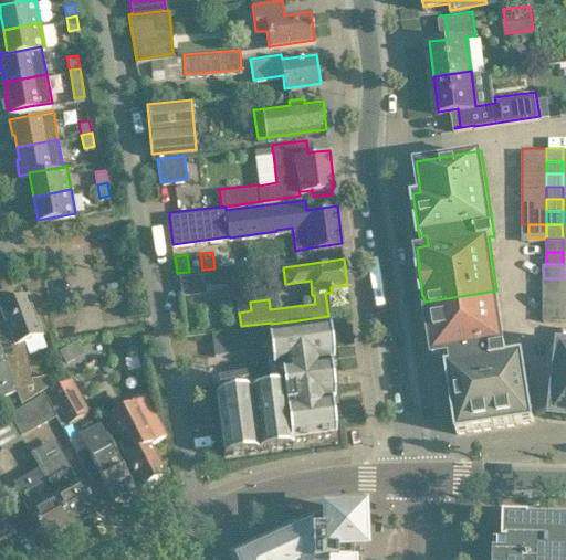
[(544,278),(544,292),(563,292),(563,278),(544,278)]
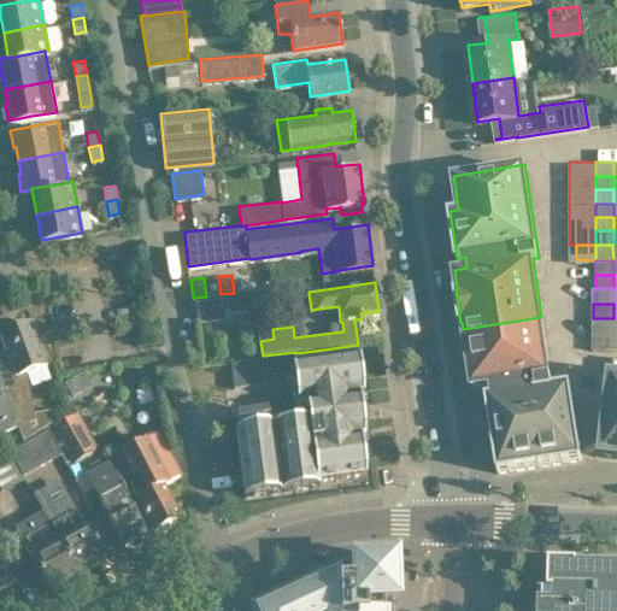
[(0,377),(18,424),(35,417),(25,370),(47,362),(30,317),(0,328),(0,334),(7,353),(0,356),(0,377)]
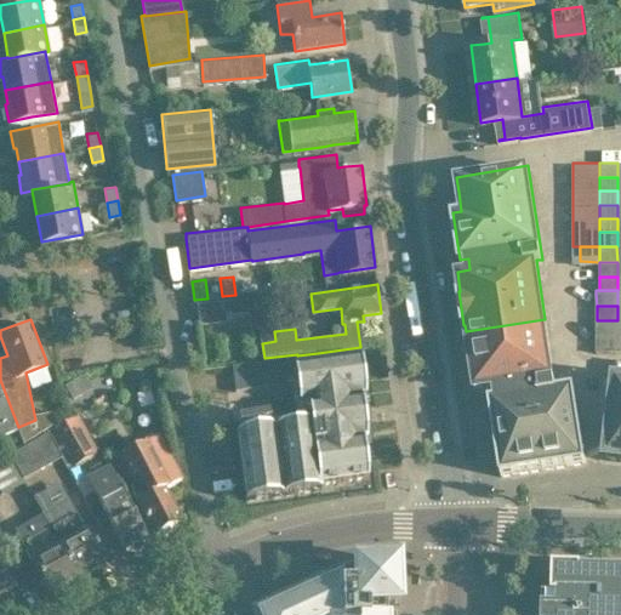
[(553,377),(545,319),(466,331),(476,389),(497,386),(499,397),(533,392),(557,388),(554,377),(553,377)]
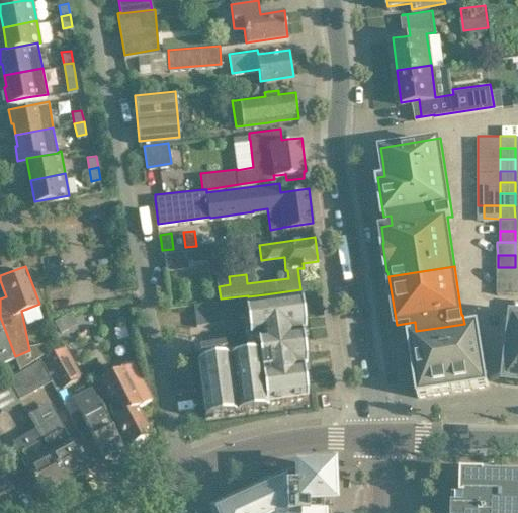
[(498,267),(498,279),(515,279),(515,267),(498,267)]
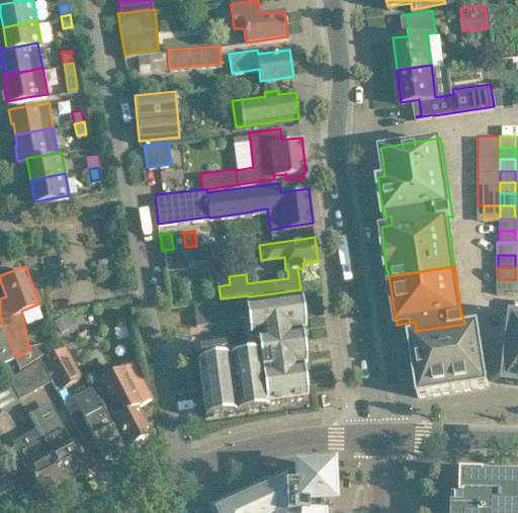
[(498,279),(498,291),(515,291),(515,279),(498,279)]
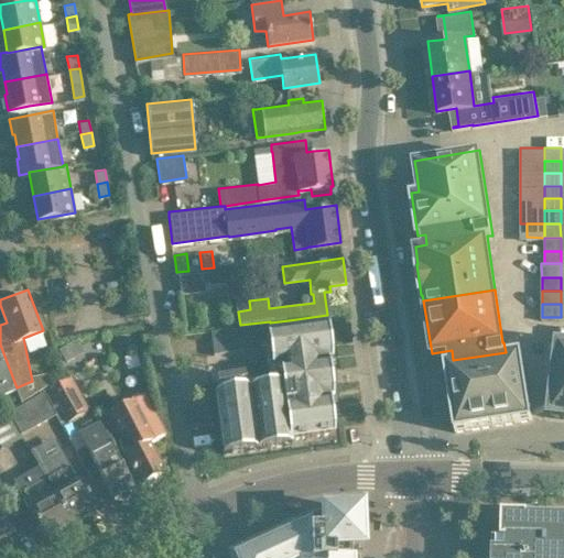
[(218,390),(215,390),(216,397),(223,451),(224,451),(292,441),(291,436),(335,430),(329,394),(334,393),(332,381),(337,381),(337,380),(334,380),(333,373),(332,367),(335,365),(335,364),(329,365),(328,357),(333,356),(331,337),(328,328),(321,329),(320,320),(267,327),(270,346),(272,364),(274,382),(245,385),(245,381),(243,374),(216,378),(217,384),(218,390)]
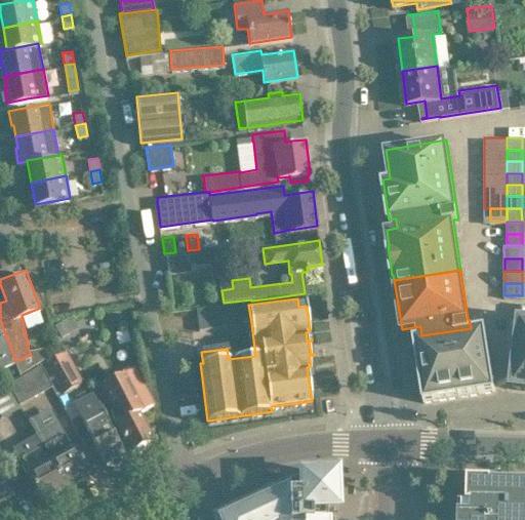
[(221,303),(196,307),(196,308),(199,327),(236,322),(233,302),(224,303),(221,303)]
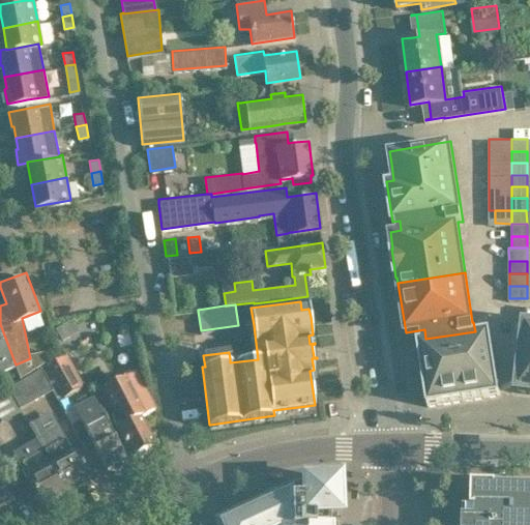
[(529,389),(529,305),(526,307),(525,320),(519,375),(518,388),(529,389)]
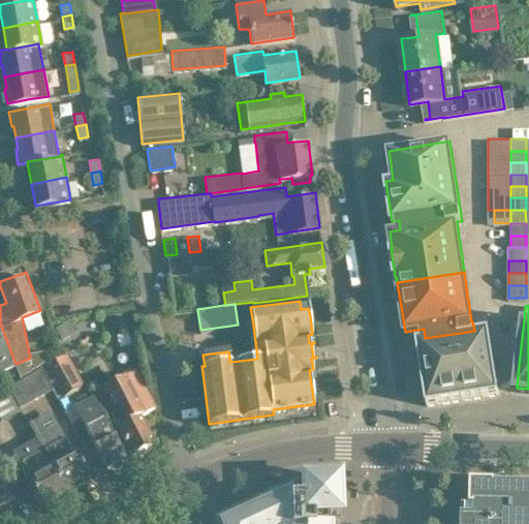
[(71,316),(57,325),(62,335),(78,327),(71,316)]
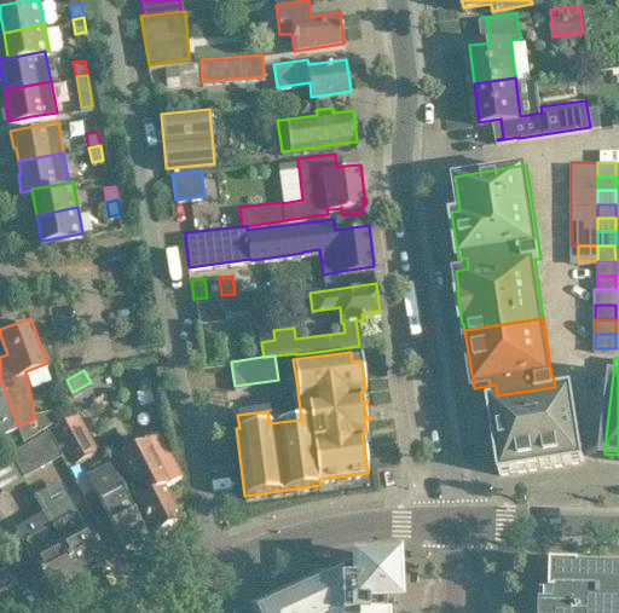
[(0,432),(18,426),(0,379),(0,432)]
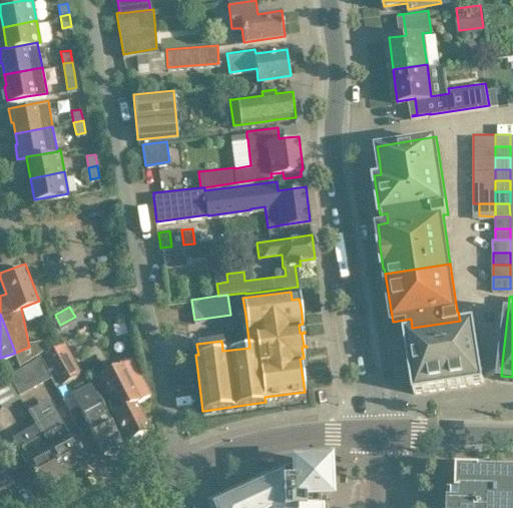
[(449,385),(484,380),(474,318),(460,321),(440,324),(449,385)]
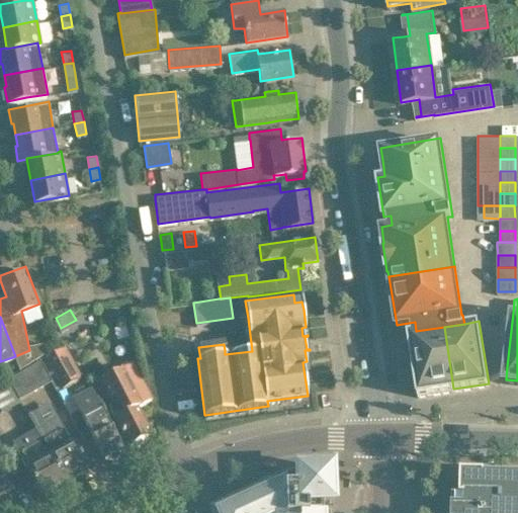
[(418,394),(453,389),(444,327),(416,331),(409,332),(418,394)]
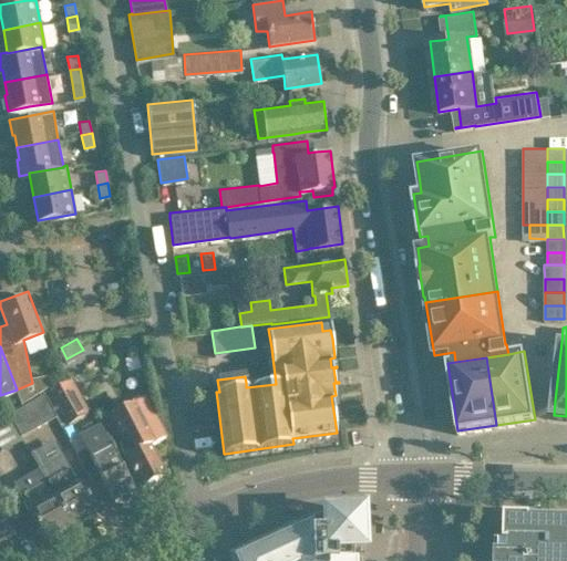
[(69,421),(90,409),(71,375),(43,390),(44,393),(57,415),(61,422),(66,418),(69,421)]
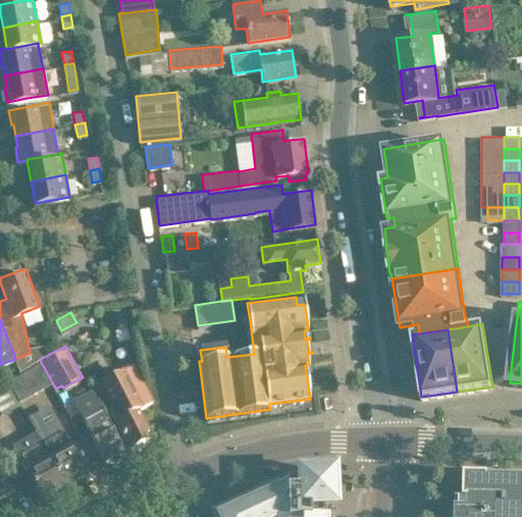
[(41,362),(9,380),(19,401),(52,382),(41,362)]
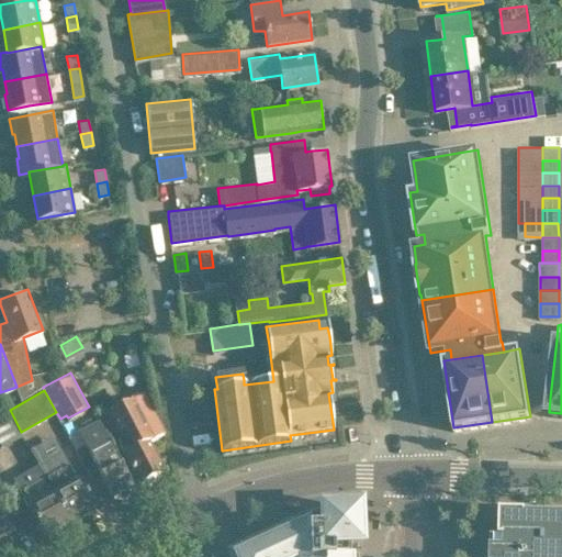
[(110,409),(109,410),(110,411),(117,427),(119,429),(120,427),(126,424),(127,426),(124,427),(121,430),(117,438),(124,450),(141,481),(145,479),(154,475),(157,472),(163,470),(164,469),(148,439),(153,437),(164,431),(153,410),(142,415),(135,403),(133,399),(132,398),(116,405),(110,409)]
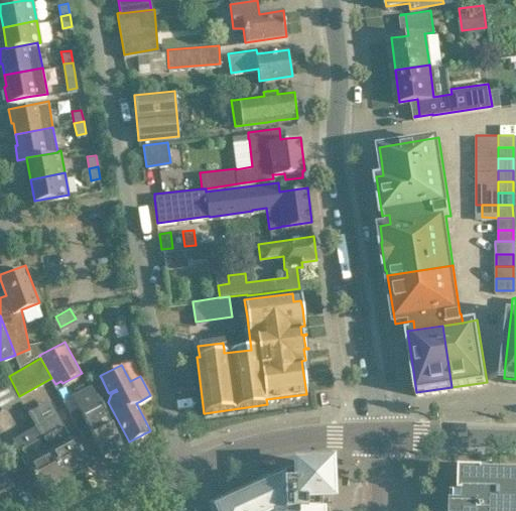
[(81,376),(74,380),(78,387),(85,384),(81,376)]
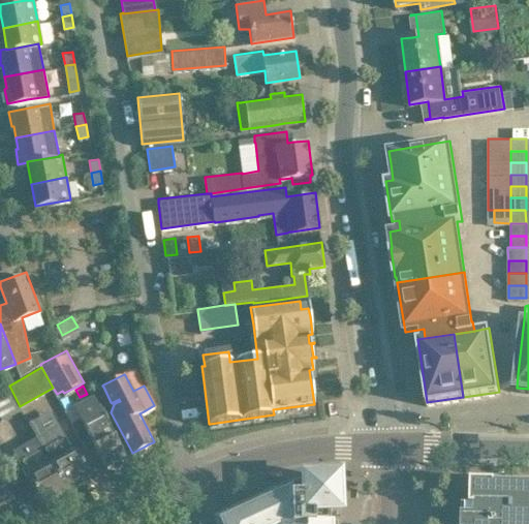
[(114,467),(121,463),(120,460),(126,457),(116,438),(93,395),(74,404),(97,449),(106,466),(113,463),(114,467)]
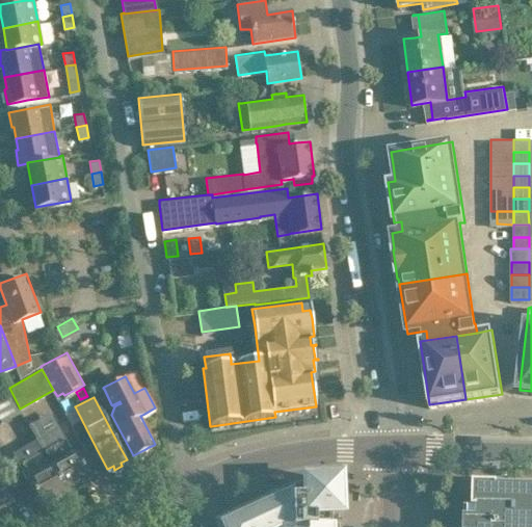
[(59,426),(36,438),(45,452),(51,464),(67,492),(90,479),(80,460),(75,451),(74,452),(59,426)]
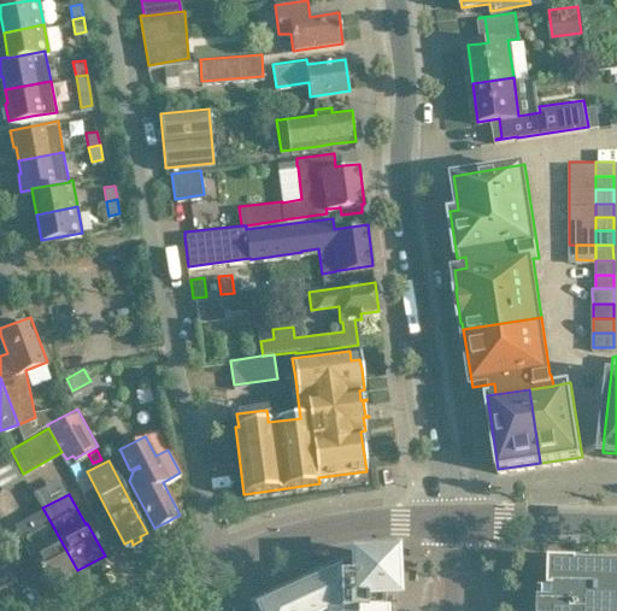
[(42,507),(16,523),(33,553),(31,553),(37,564),(48,586),(77,570),(59,538),(52,524),(42,507)]
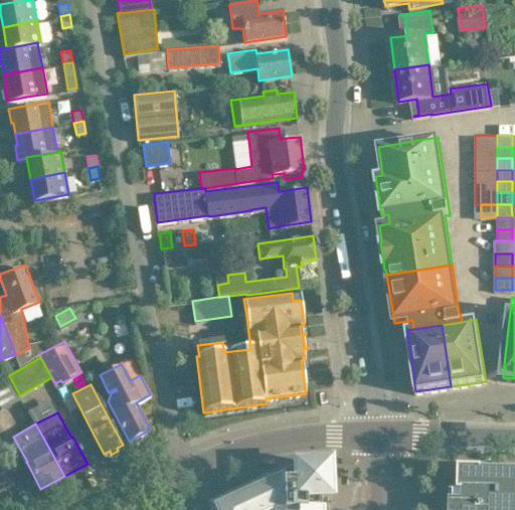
[(211,501),(208,503),(210,509),(327,509),(328,508),(327,508),(325,508),(325,499),(330,499),(331,499),(331,489),(330,477),(330,467),(330,463),(294,464),(294,467),(294,468),(294,469),(283,470),(283,469),(280,470),(267,476),(262,478),(245,486),(246,487),(247,487),(248,489),(245,490),(244,489),(236,493),(235,490),(231,492),(226,495),(221,497),(211,501)]
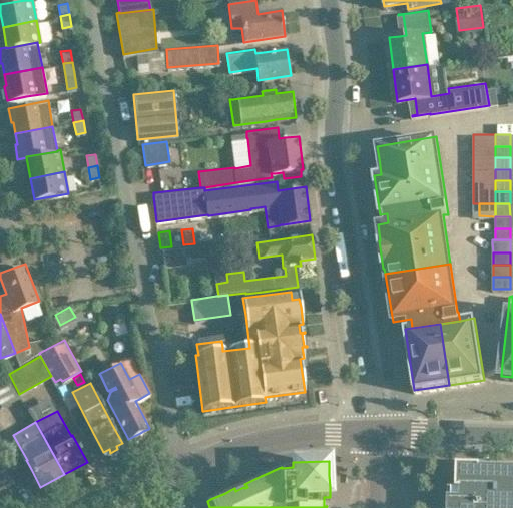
[(512,507),(512,468),(498,468),(481,468),(481,467),(458,466),(457,488),(449,487),(448,507),(512,507)]
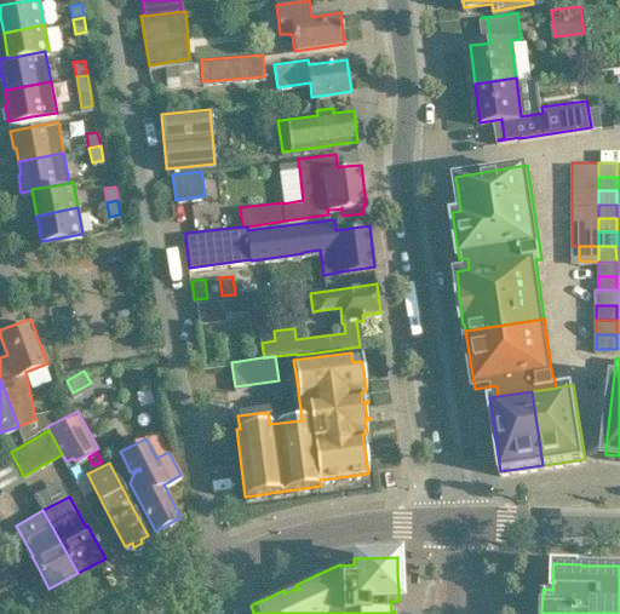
[(0,574),(0,613),(23,602),(6,571),(0,574)]
